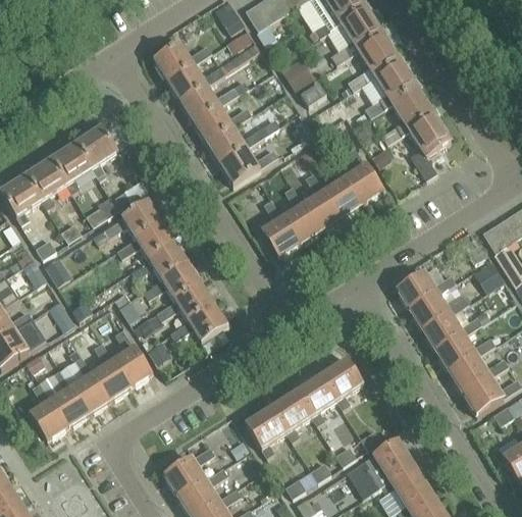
[(255,5),(268,26),(278,19),(266,0),(263,0),(255,5)]
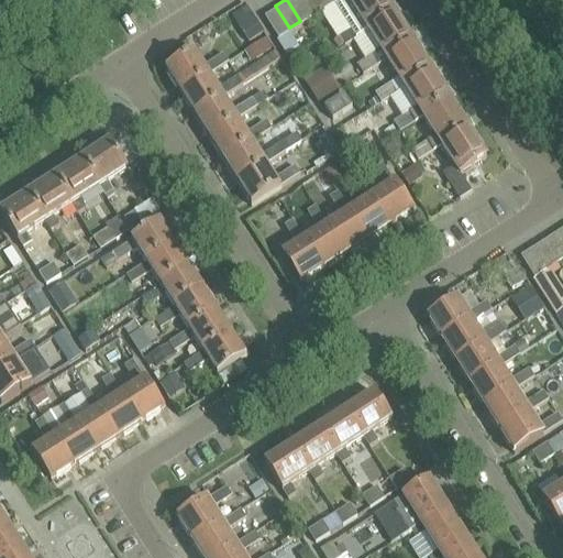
[(287,0),(300,21),(312,13),(304,0),(287,0)]
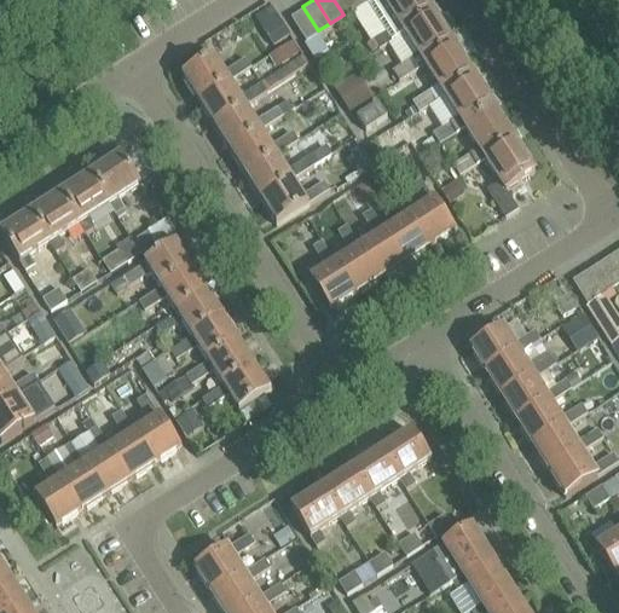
[(334,0),(343,15),(356,6),(351,0),(334,0)]
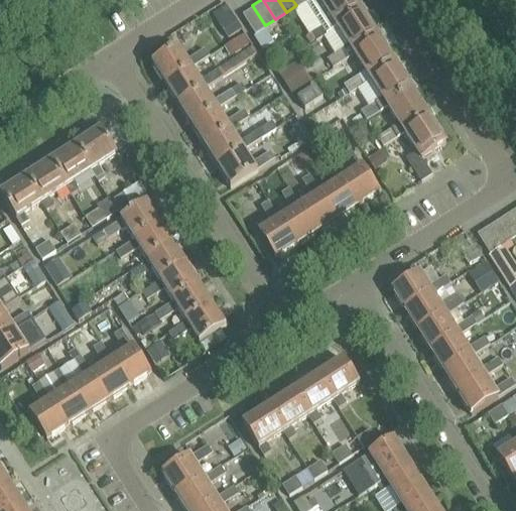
[(305,0),(320,23),(309,29),(315,38),(337,25),(337,24),(361,9),(366,7),(362,0),(359,0),(356,1),(355,0),(305,0)]
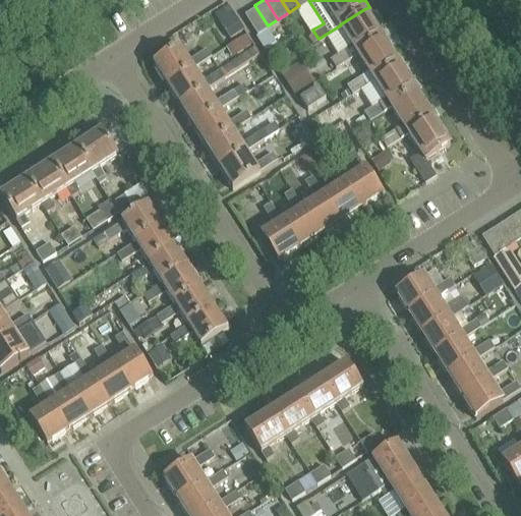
[(268,25),(254,5),(244,12),(257,33),(268,25)]
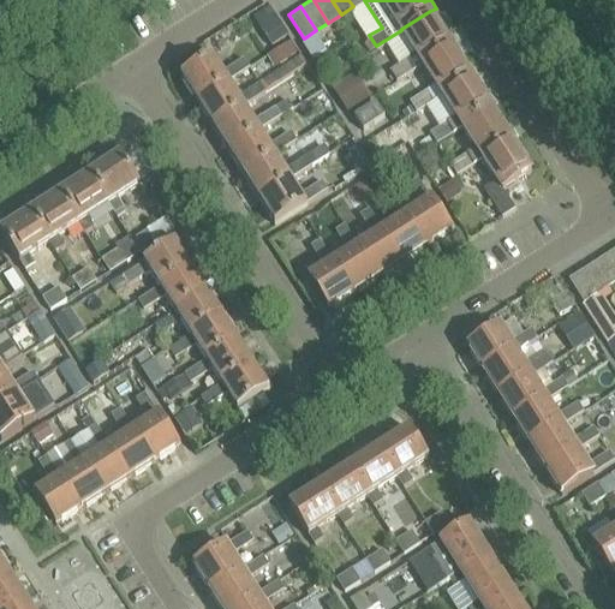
[(396,77),(422,61),(422,60),(451,42),(451,43),(455,40),(449,30),(445,33),(430,11),(401,29),(401,30),(415,51),(389,66),(396,77)]
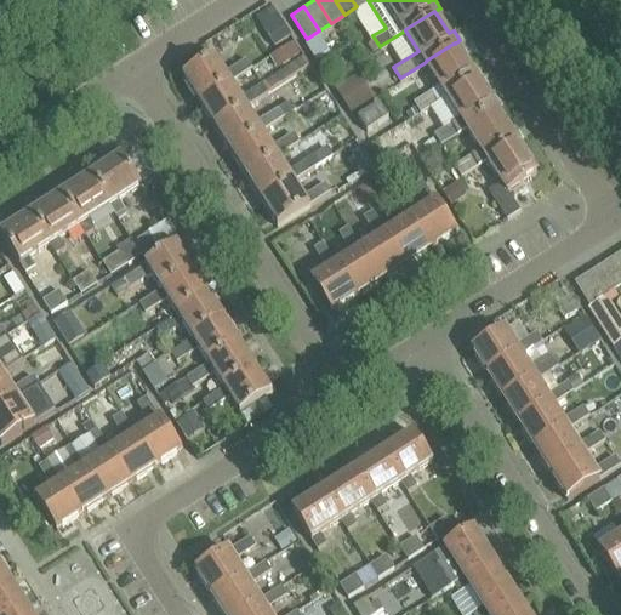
[(280,16),(263,26),(274,43),(291,32),(280,16)]
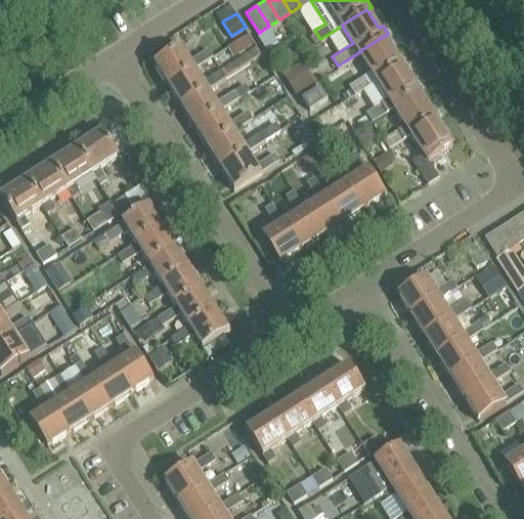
[(259,33),(258,34),(267,48),(277,41),(268,27),(259,33)]
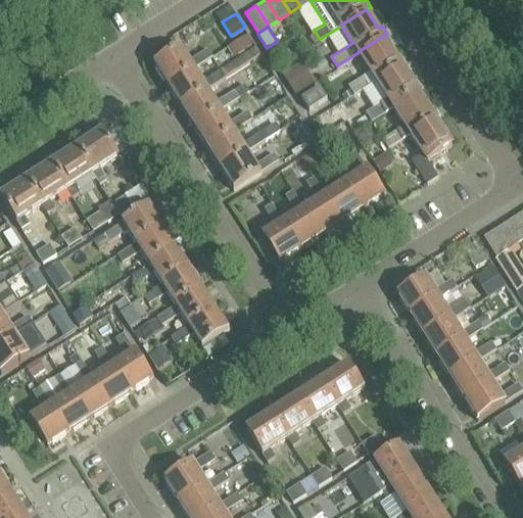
[(247,32),(227,45),(233,54),(253,41),(247,32)]
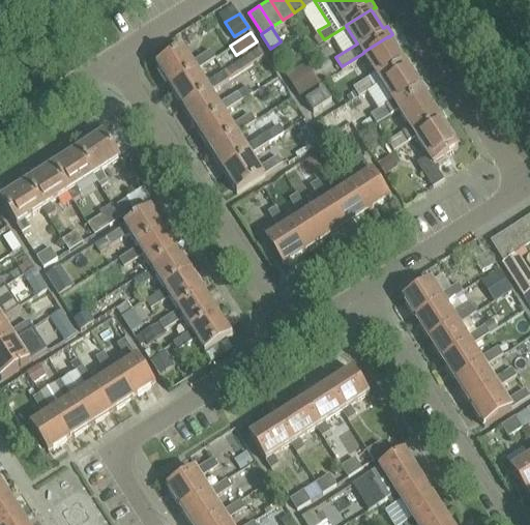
[(363,52),(363,53),(380,79),(406,63),(406,64),(410,61),(405,53),(401,56),(388,37),(388,36),(363,52)]
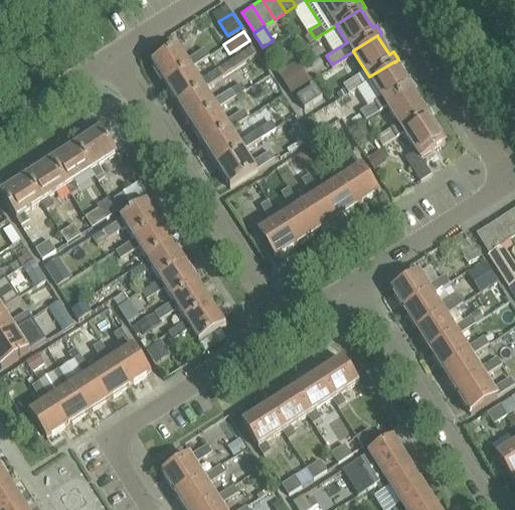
[(251,43),(216,65),(216,66),(221,73),(221,74),(256,51),(251,43)]
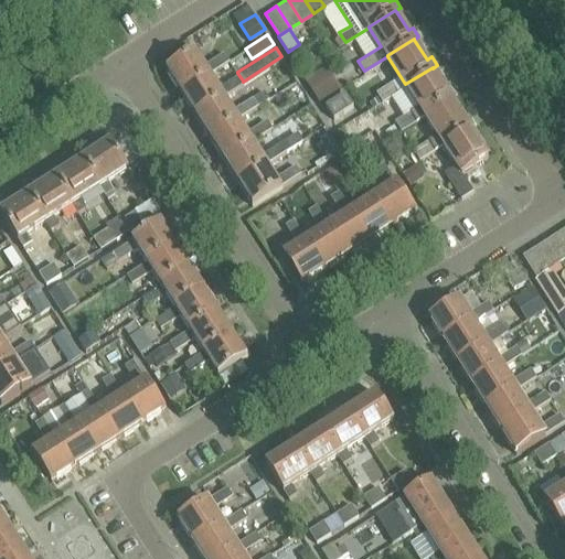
[(210,71),(227,58),(228,58),(223,50),(204,63),(194,49),(166,67),(180,89),(210,71)]
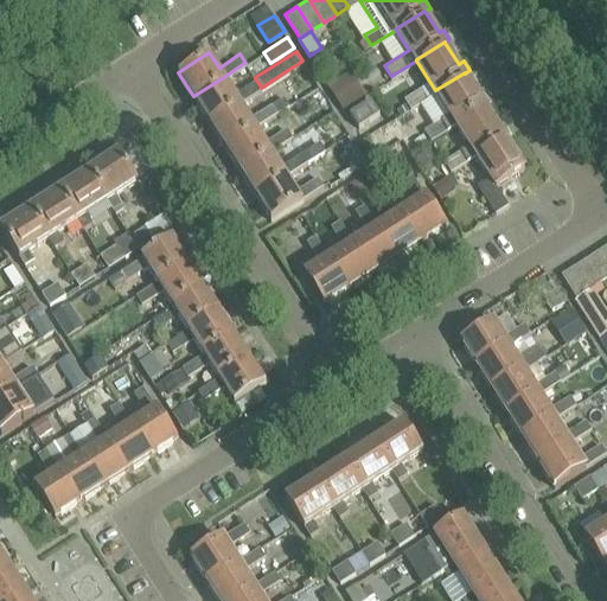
[(350,66),(326,81),(343,107),(366,93),(350,66)]
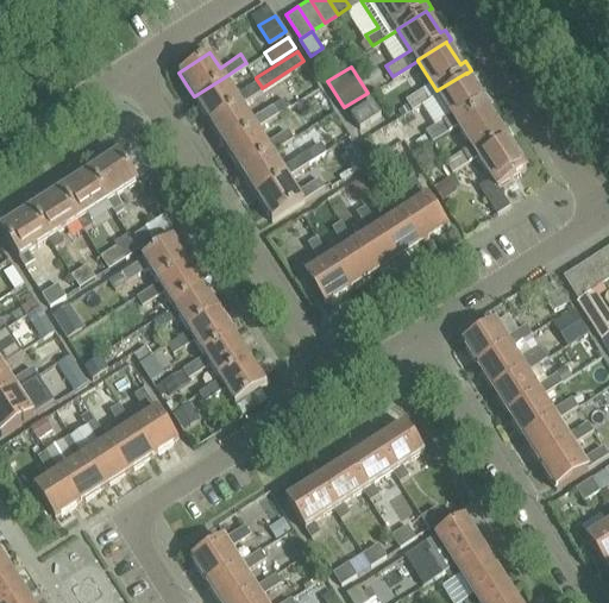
[(432,138),(457,123),(457,121),(485,104),(487,105),(491,101),(485,92),(479,95),(466,74),(466,73),(437,90),(450,112),(425,127),(432,138)]
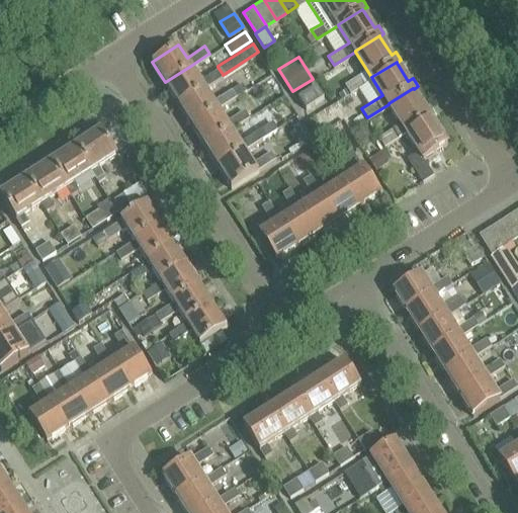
[(178,103),(205,86),(204,85),(223,74),(218,67),(200,78),(192,65),(165,82),(178,103)]
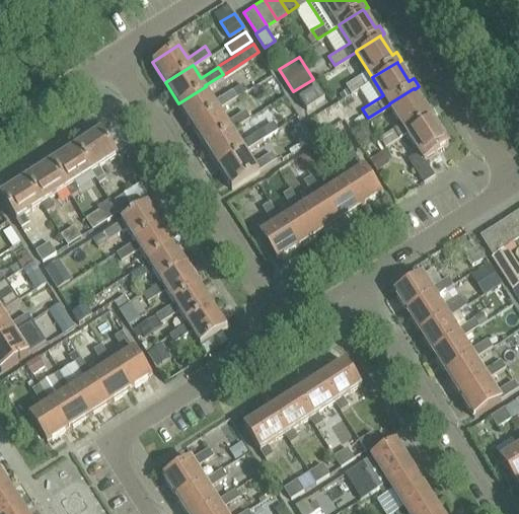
[(352,91),(367,82),(361,73),(346,82),(348,85),(352,91)]
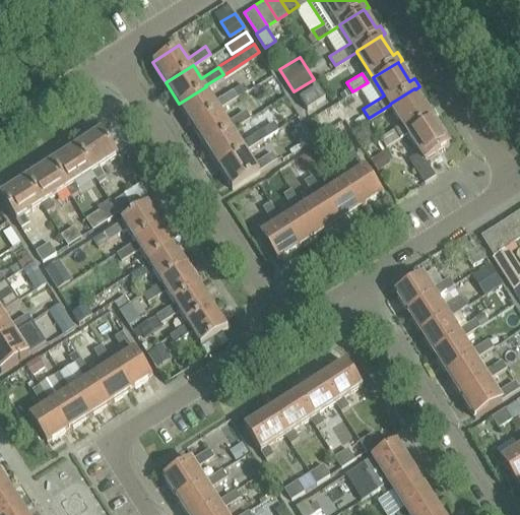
[(243,80),(232,87),(237,95),(248,88),(243,80)]
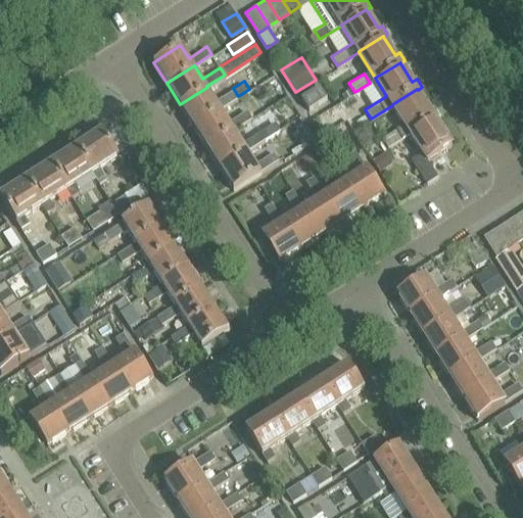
[(308,107),(326,96),(319,85),(301,96),(308,107)]
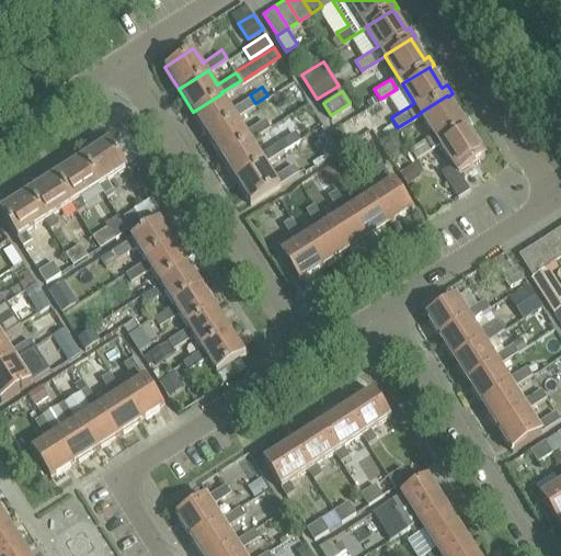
[(370,105),(380,99),(376,92),(366,99),(370,105)]
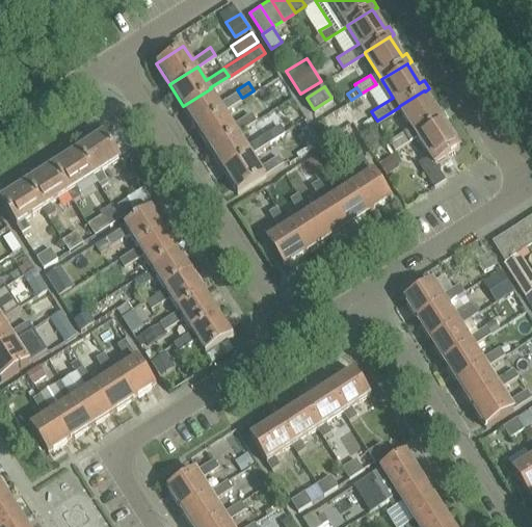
[(196,127),(224,109),(242,98),(237,89),(219,101),(211,88),(183,106),(196,127)]
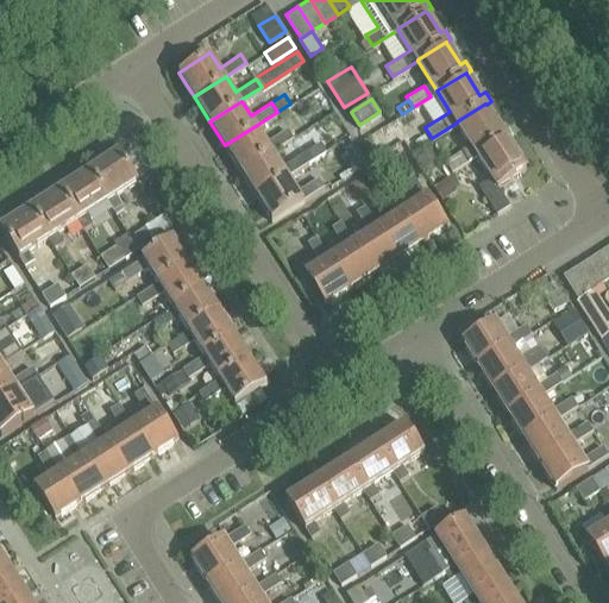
[(445,158),(452,169),(452,170),(477,154),(506,134),(506,136),(510,132),(504,123),(500,126),(487,105),(485,104),(457,121),(457,123),(470,143),(445,158)]
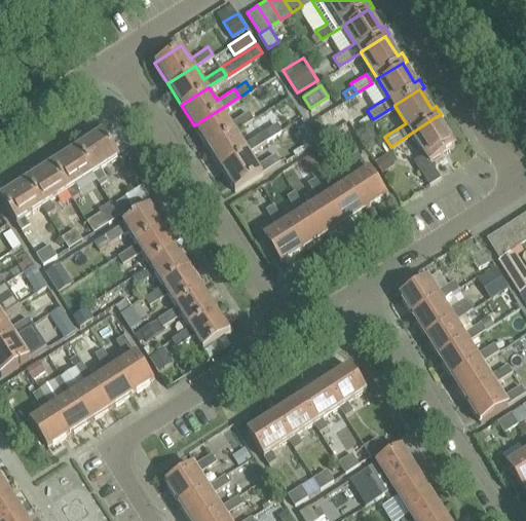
[(222,108),(194,125),(208,146),(234,128),(253,117),(248,109),(230,121),(222,108)]
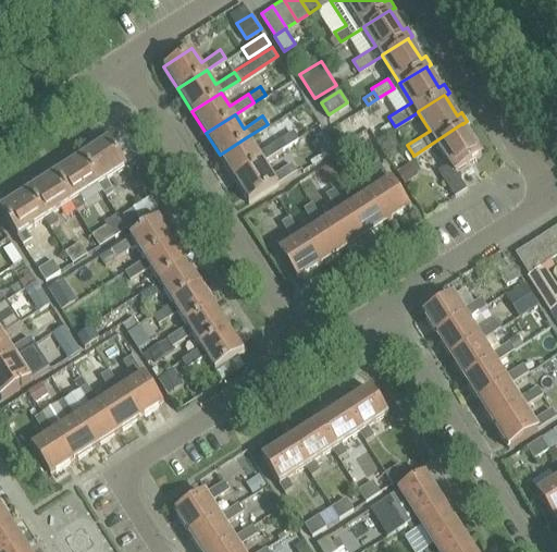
[(436,140),(449,160),(438,168),(455,194),(466,186),(455,169),(481,152),(462,124),(462,123),(436,140)]
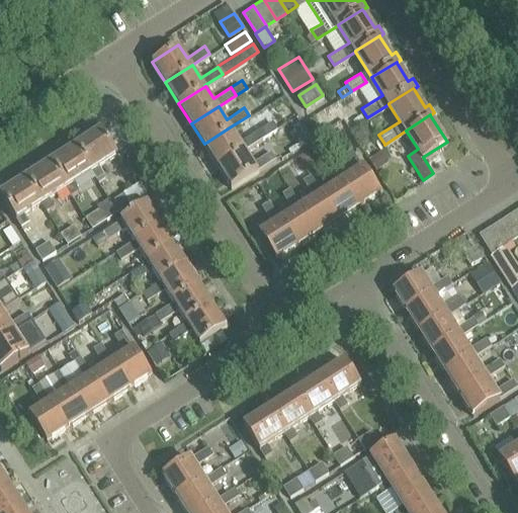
[(231,126),(204,144),(218,165),(245,147),(276,126),(271,119),(240,140),(231,126)]
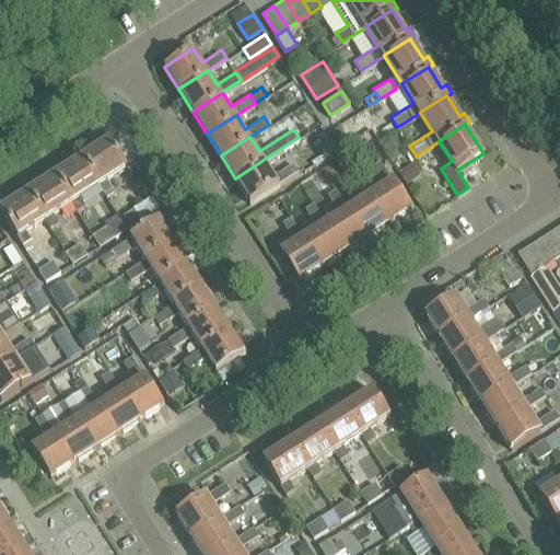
[(337,148),(326,130),(316,136),(328,153),(337,148)]
